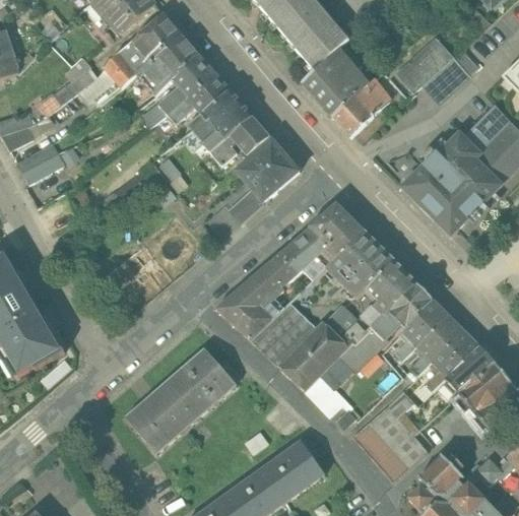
[(94,0),(90,3),(118,35),(121,31),(122,33),(155,4),(151,0),(94,0)]
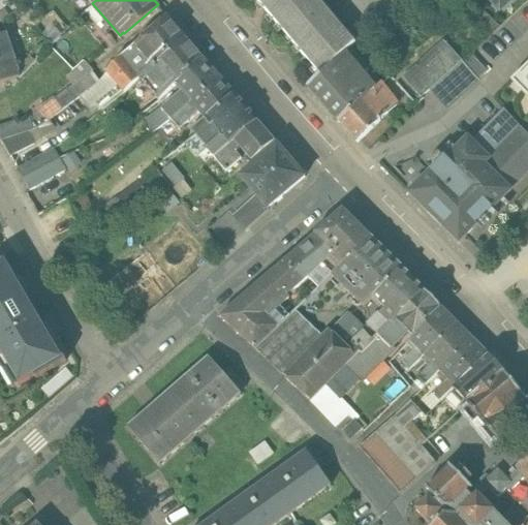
[(354,39),(321,0),(258,0),(319,71),(354,39)]
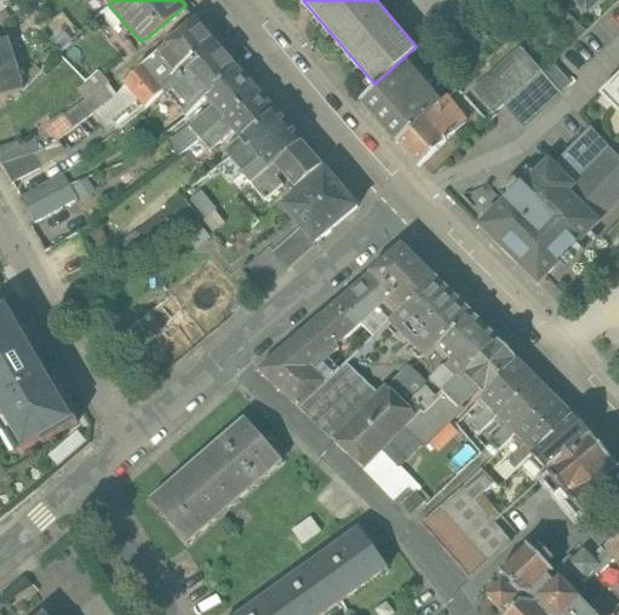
[(589,27),(561,0),(551,0),(548,4),(577,35),(589,27)]
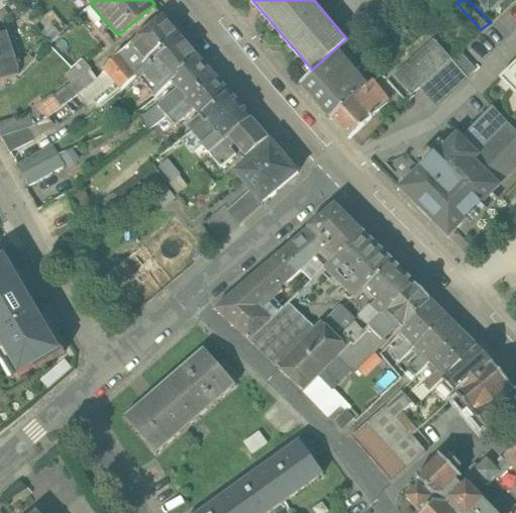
[(162,13),(131,40),(138,48),(134,52),(139,57),(130,66),(136,73),(150,61),(151,61),(181,34),(162,13)]
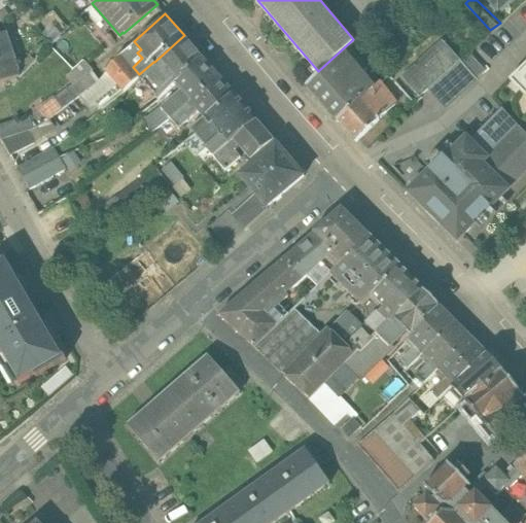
[(6,30),(0,32),(0,79),(19,73),(13,57),(15,57),(6,30)]
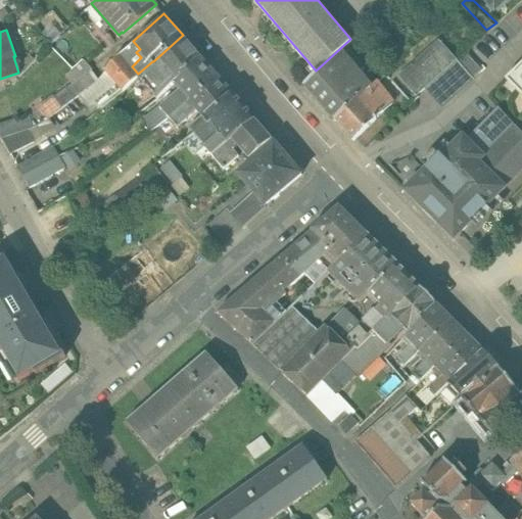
[(183,35),(153,61),(152,61),(138,74),(157,95),(173,82),(200,55),(183,35)]
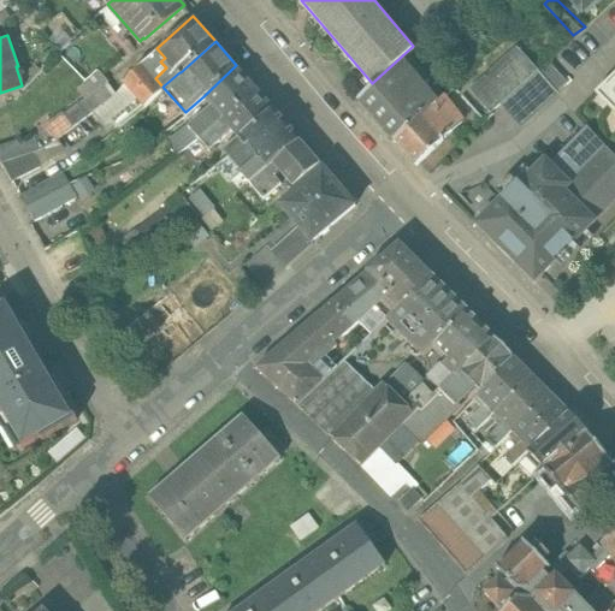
[(515,45),(471,84),(491,107),(536,66),(515,45)]
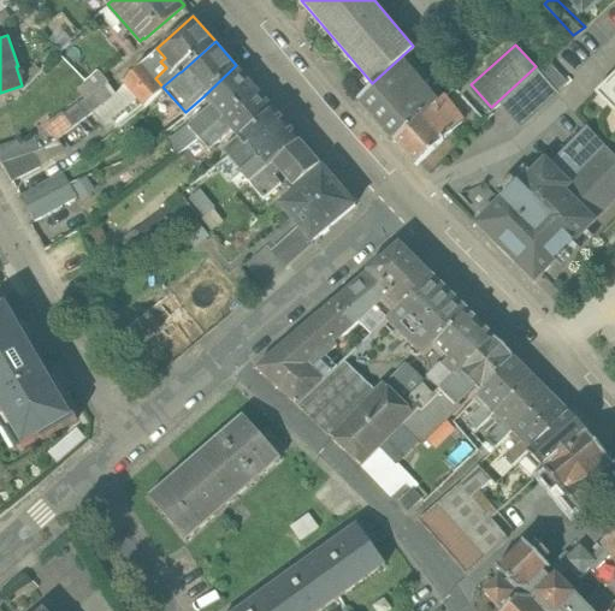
[(567,79),(548,58),(537,67),(556,89),(567,79)]
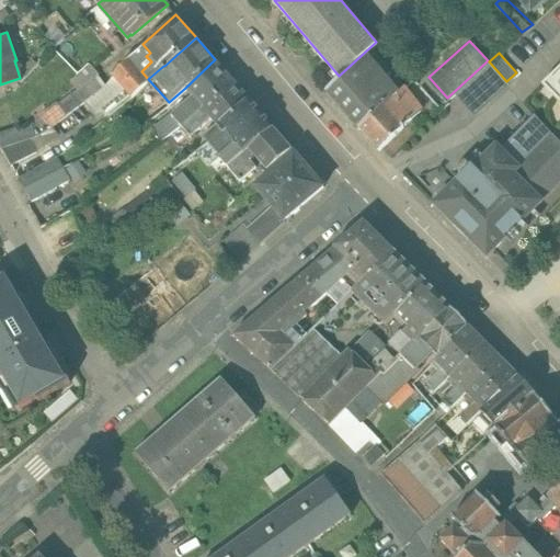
[(364,54),(327,89),(360,126),(397,91),(383,76),(389,69),(381,59),(375,66),(364,54)]
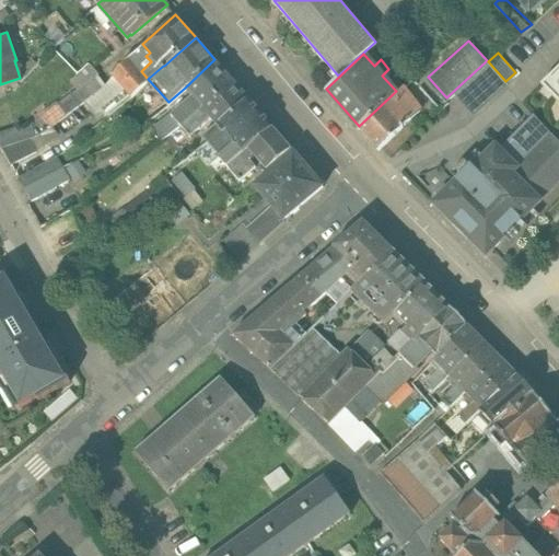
[(141,71),(128,57),(123,61),(113,72),(127,89),(131,94),(148,79),(141,71)]
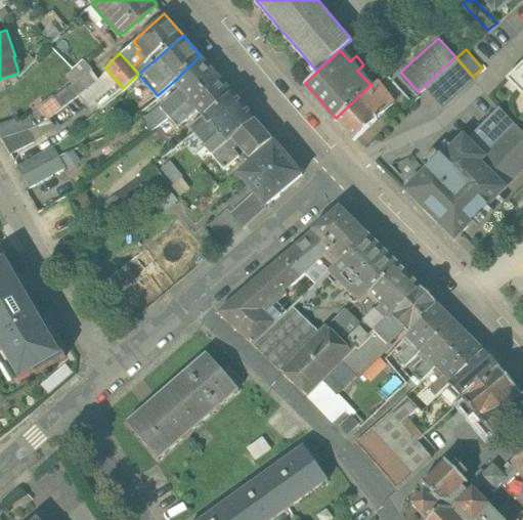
[(201,55),(173,82),(179,89),(180,89),(188,97),(216,73),(201,55)]
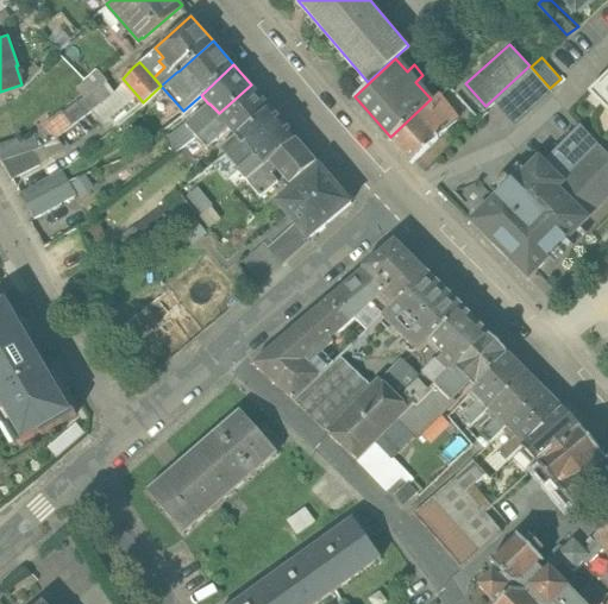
[(607,68),(594,82),(605,94),(599,100),(607,108),(607,68)]
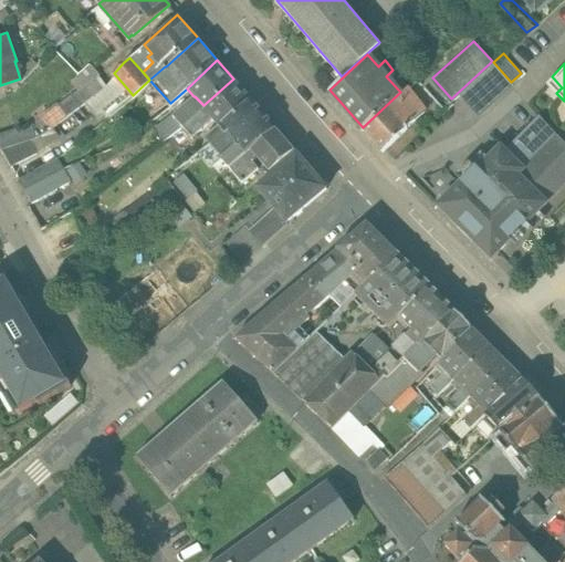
[(98,75),(60,104),(66,113),(89,96),(103,86),(105,84),(98,75)]
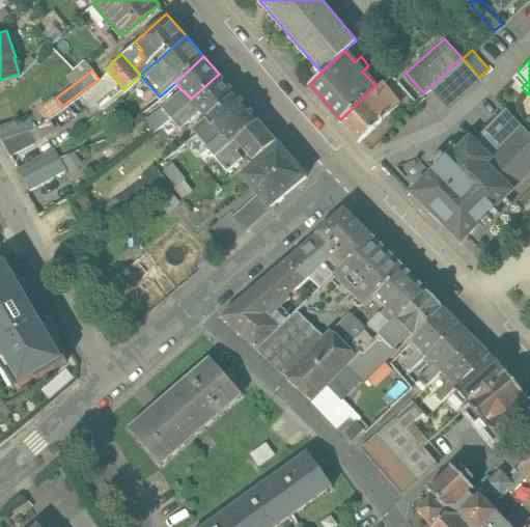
[(219,74),(191,99),(200,109),(199,109),(205,116),(234,91),(219,74)]
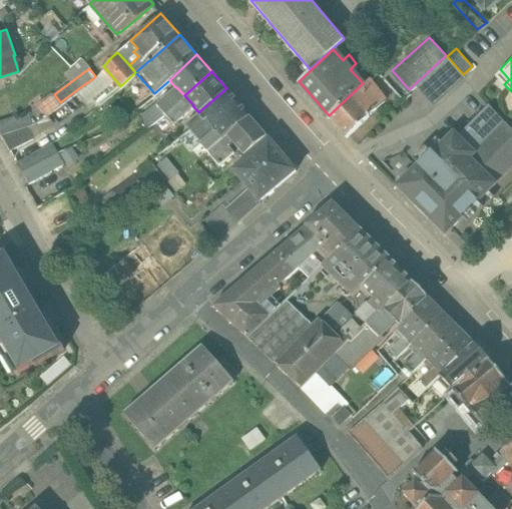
[(363,83),(329,115),(347,134),(369,113),(368,113),(384,99),(385,96),(370,76),(363,83)]
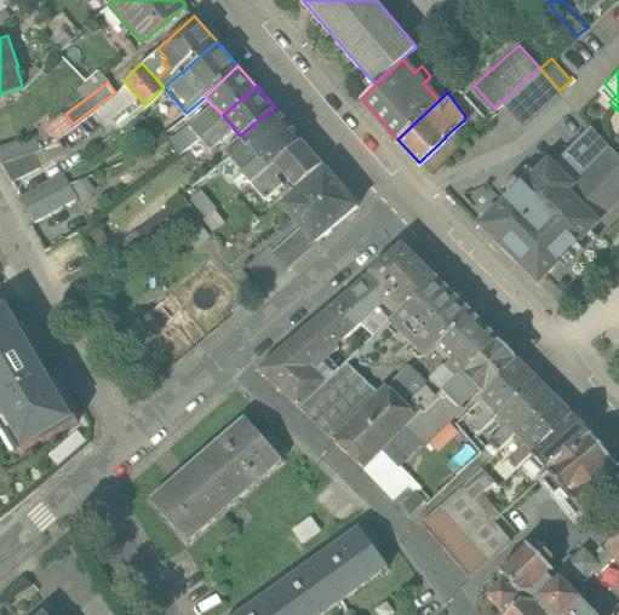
[(113,95),(97,105),(107,118),(121,107),(113,95)]
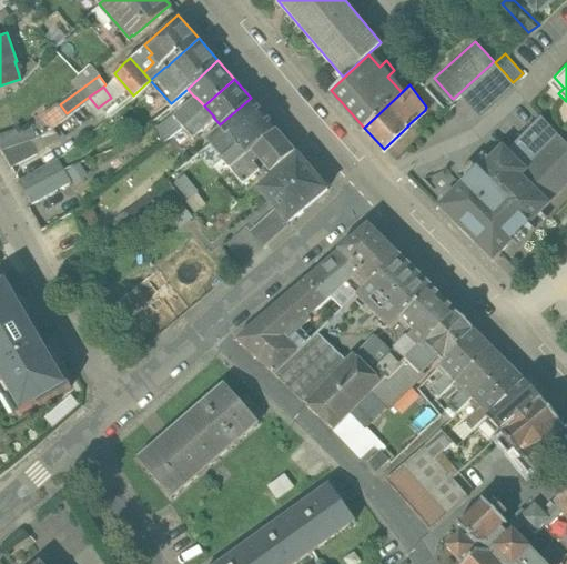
[(129,90),(117,103),(121,108),(133,96),(129,90)]
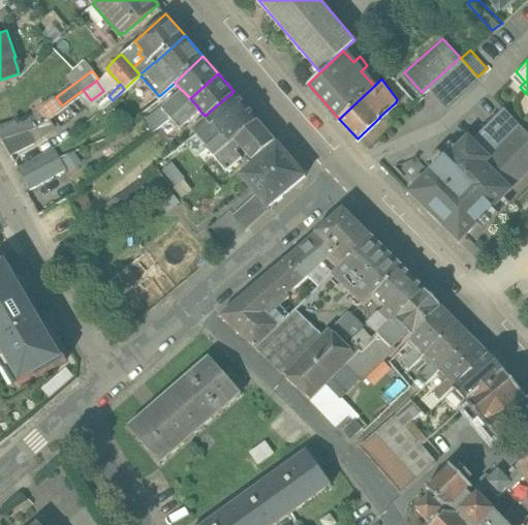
[(181,90),(161,107),(169,117),(190,98),(182,90),(181,90)]
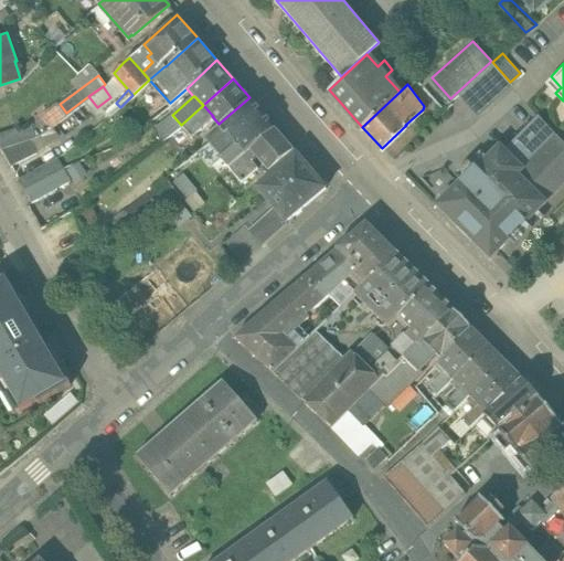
[(249,97),(219,124),(225,131),(235,144),(231,147),(240,156),(249,147),(274,126),(249,97)]
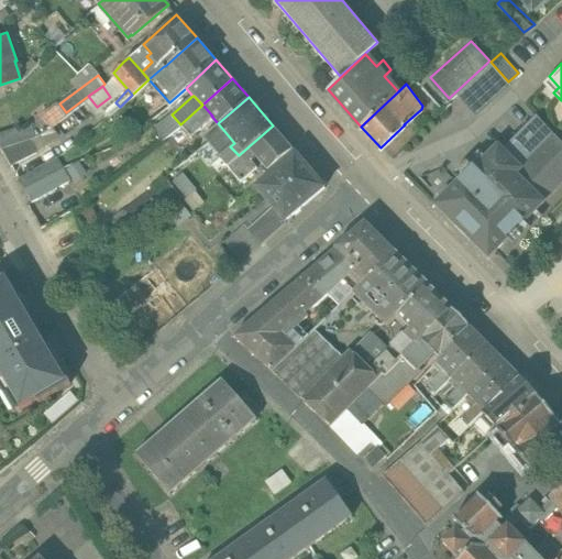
[(202,105),(180,124),(190,134),(211,116),(212,116),(202,105)]
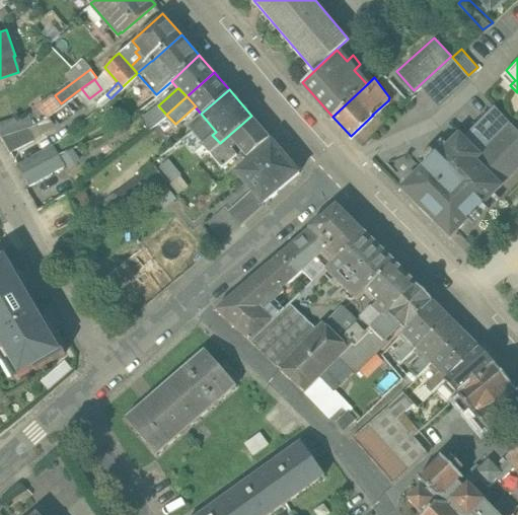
[(517,130),(495,103),(461,137),(458,133),(449,142),(449,141),(400,186),(450,234),(500,184),(517,164),(517,130)]
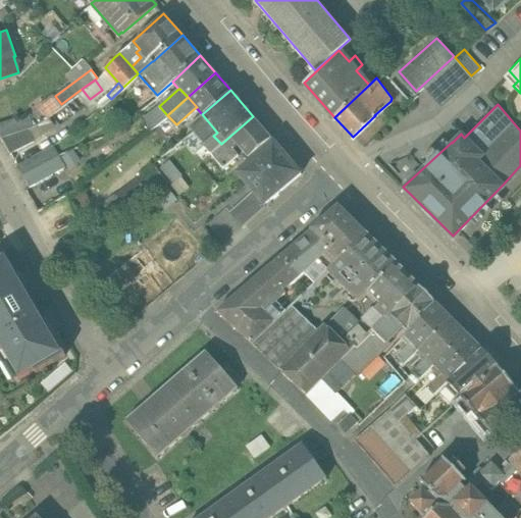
[(159,106),(144,117),(151,127),(167,115),(159,106)]
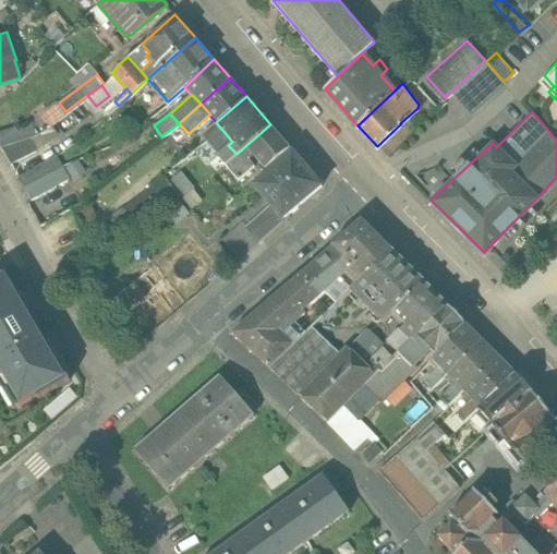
[(28,119),(0,128),(0,144),(33,133),(28,119)]
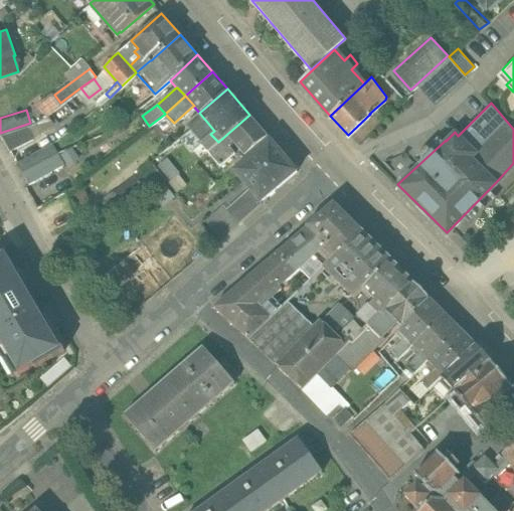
[(199,113),(187,124),(190,128),(194,132),(202,125),(205,120),(199,113)]
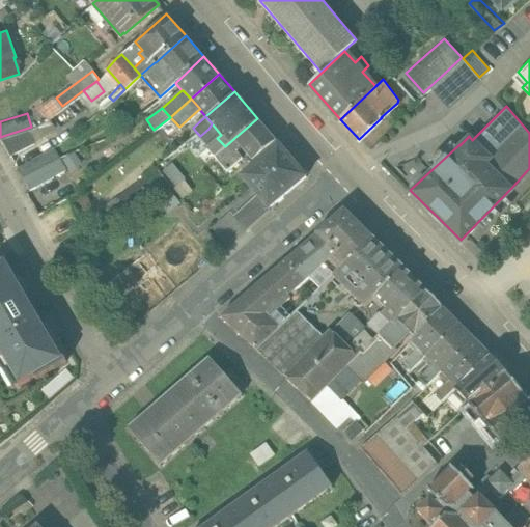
[(257,118),(234,138),(241,145),(252,158),(275,139),(257,118)]
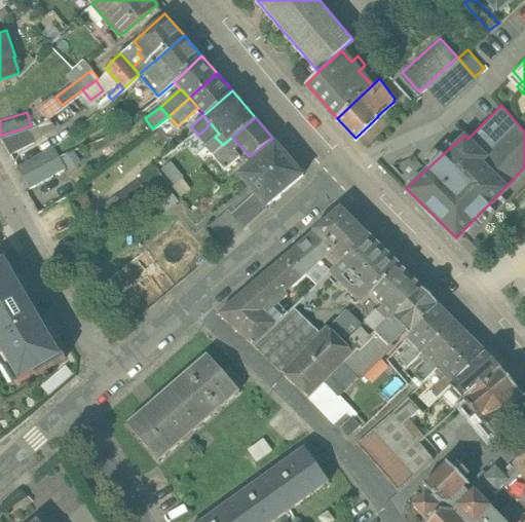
[(31,125),(0,136),(16,164),(52,145),(39,121),(36,124),(31,125)]
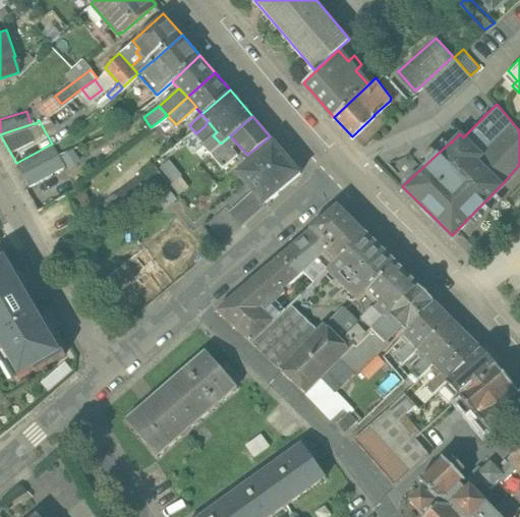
[(192,129),(182,137),(188,146),(198,136),(196,133),(192,129)]
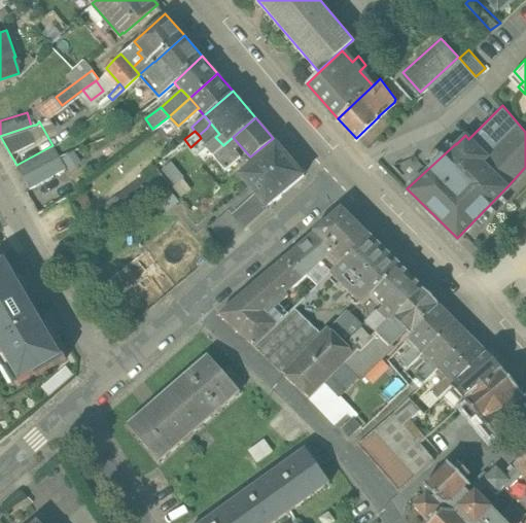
[(233,137),(223,145),(228,150),(216,159),(224,168),(240,155),(234,148),(239,144),(233,137)]
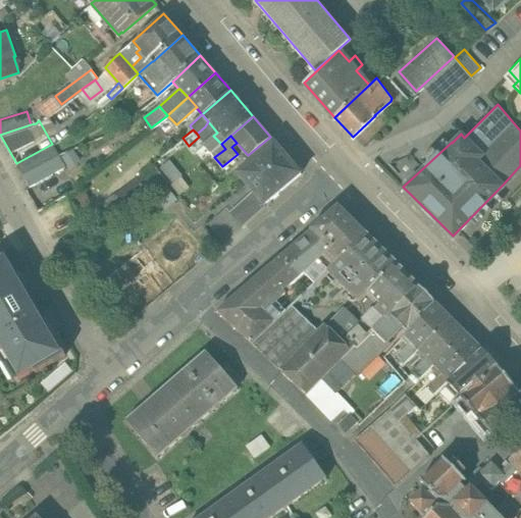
[(273,140),(237,170),(254,192),(263,203),(300,171),(273,140)]
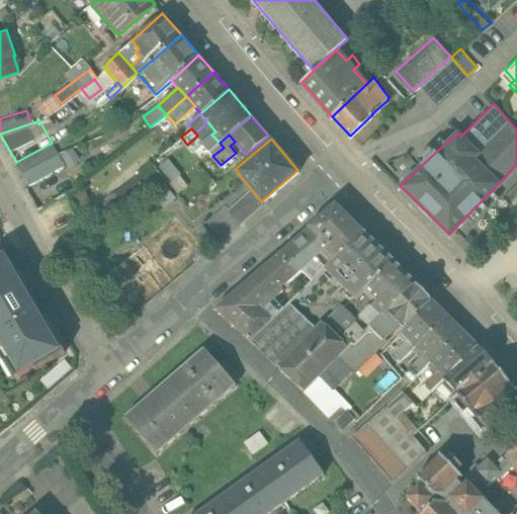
[(52,143),(16,162),(22,171),(57,152),(52,143)]
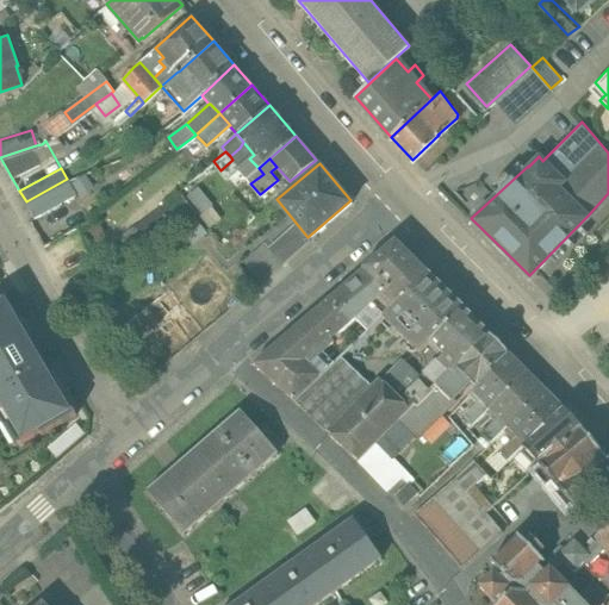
[(67,179),(26,201),(33,216),(74,192),(67,179)]
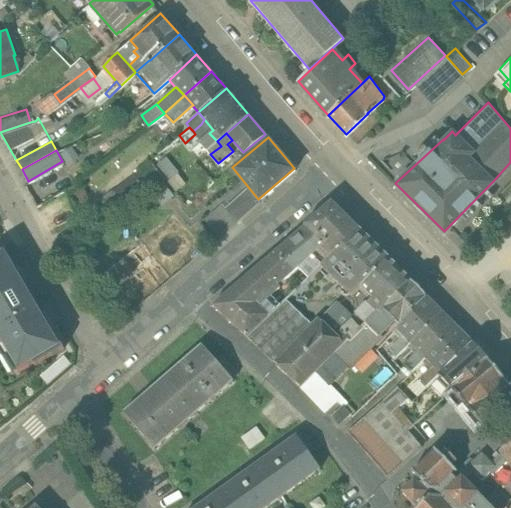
[(160,150),(149,159),(167,181),(178,172),(160,150)]
